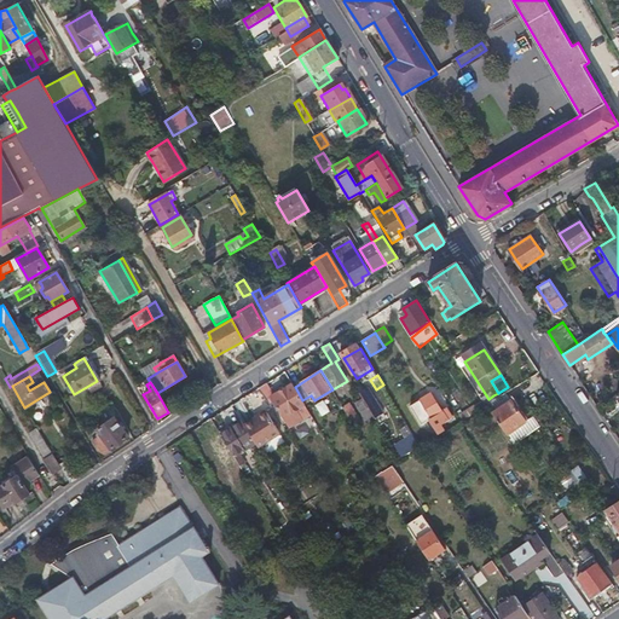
[(305,404),(302,400),(295,387),(293,383),(275,394),(267,382),(260,387),(275,410),(279,408),(285,416),(305,404)]
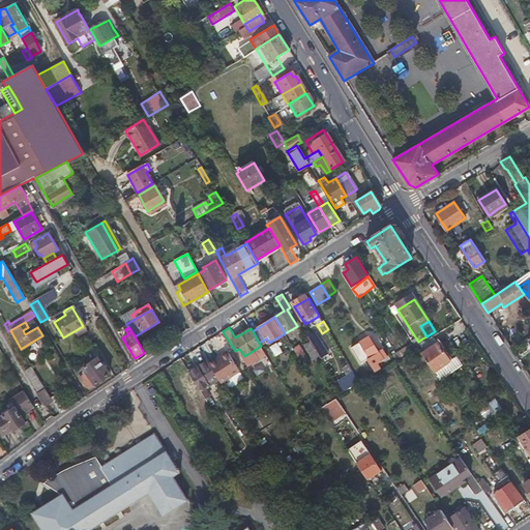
[(316,349),(319,347),(322,345),(315,333),(308,337),(314,347),(316,349)]
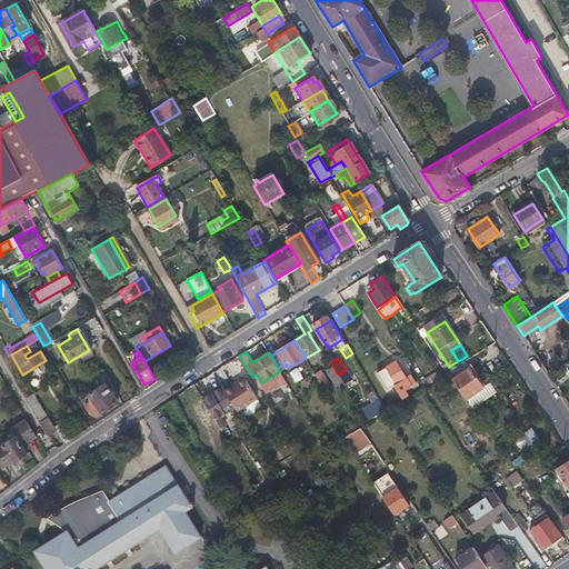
[(415,383),(409,375),(406,377),(396,361),(377,372),(387,390),(395,386),(402,399),(408,395),(405,390),(415,383)]
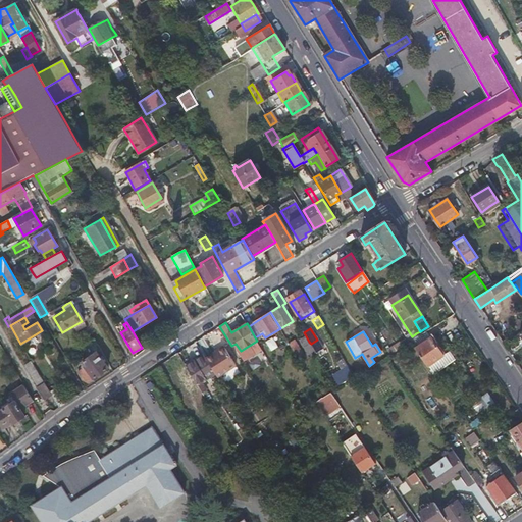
[(430,337),(425,331),(409,342),(414,349),(430,337)]
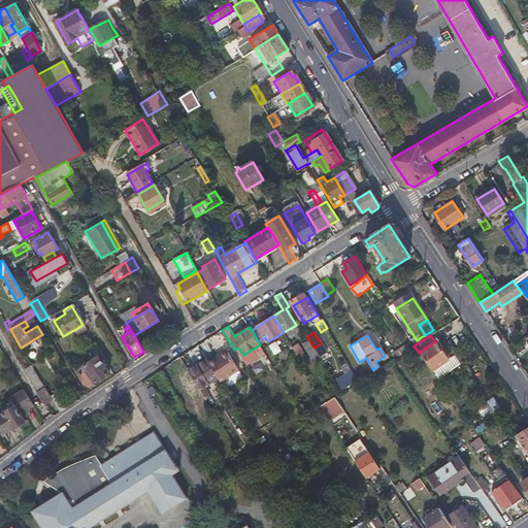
[(274,355),(282,351),(275,341),(269,345),(274,355)]
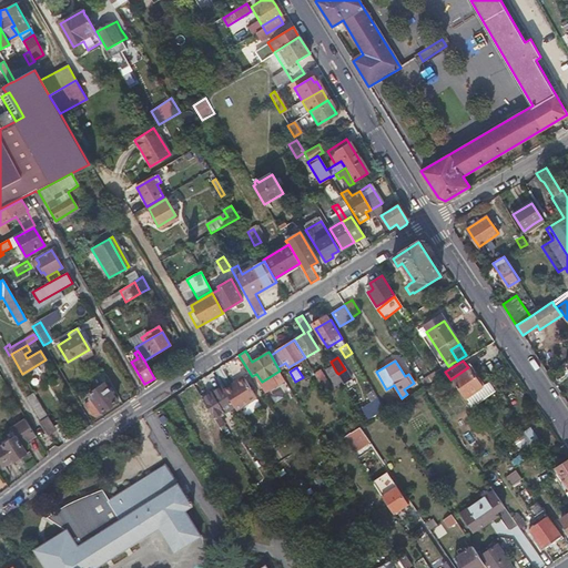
[(464,399),(473,393),(482,386),(468,367),(450,379),(464,399)]
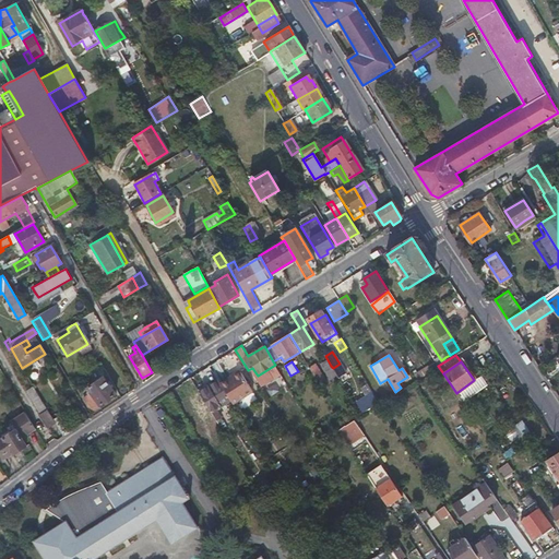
[(318,363),(310,367),(322,385),(330,382),(318,363)]
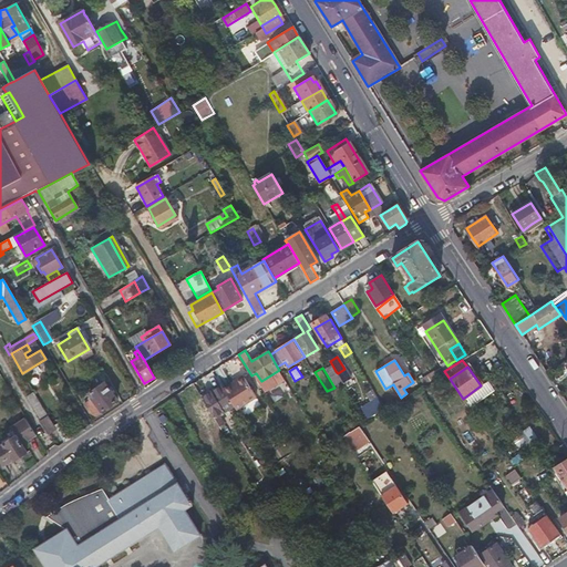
[(338,388),(343,383),(338,373),(336,371),(330,374),(338,388)]
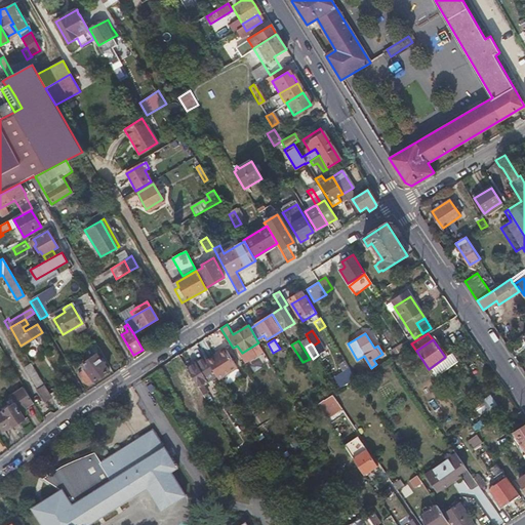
[(207,360),(213,369),(219,378),(237,367),(226,349),(207,360)]
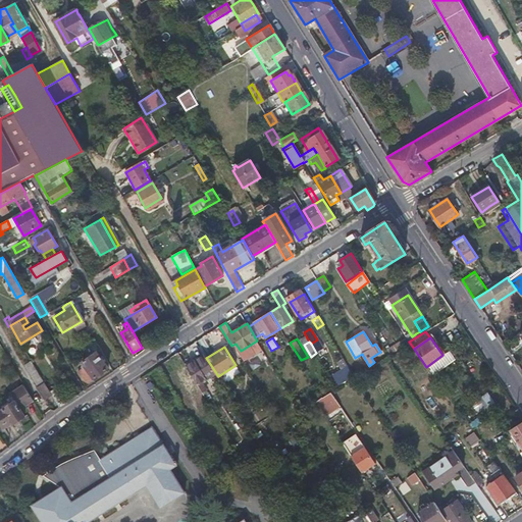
[(95,353),(88,358),(81,363),(84,366),(76,371),(87,384),(107,369),(95,353)]
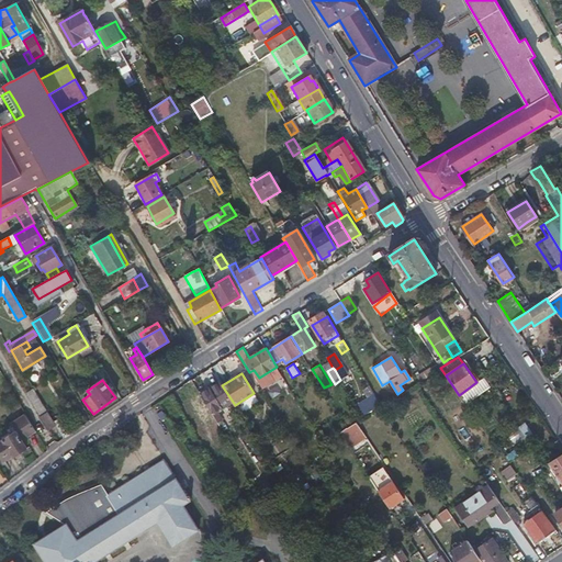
[(220,381),(200,393),(213,414),(222,408),(218,402),(228,395),(222,385),(220,381)]
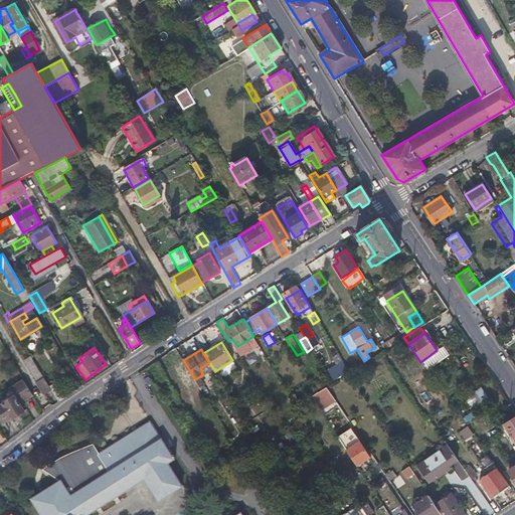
[(343,358),(327,369),(335,380),(351,370),(343,358)]
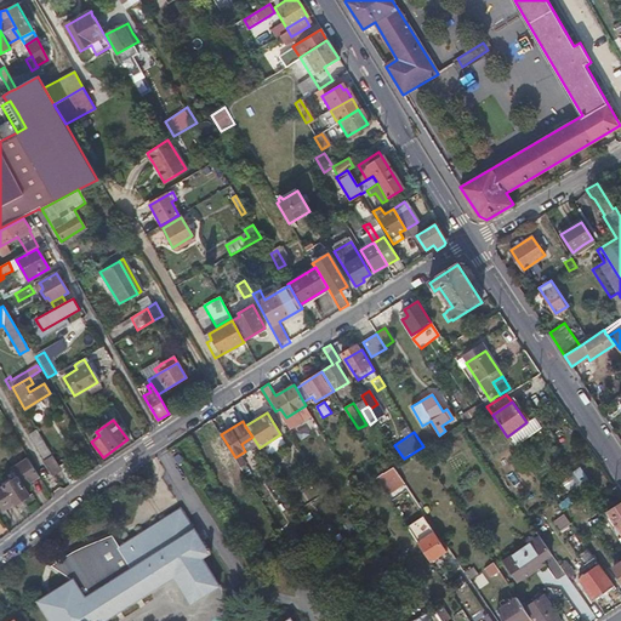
[(235,457),(221,434),(200,446),(229,494),(240,488),(231,472),(240,466),(235,457)]
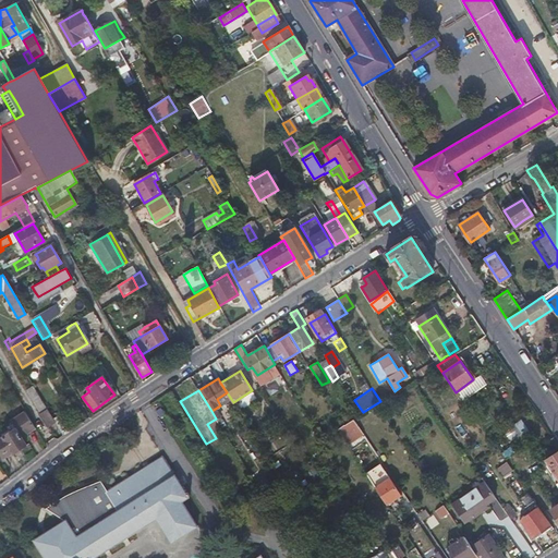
[(26,411),(25,412),(34,428),(36,427),(26,411)]
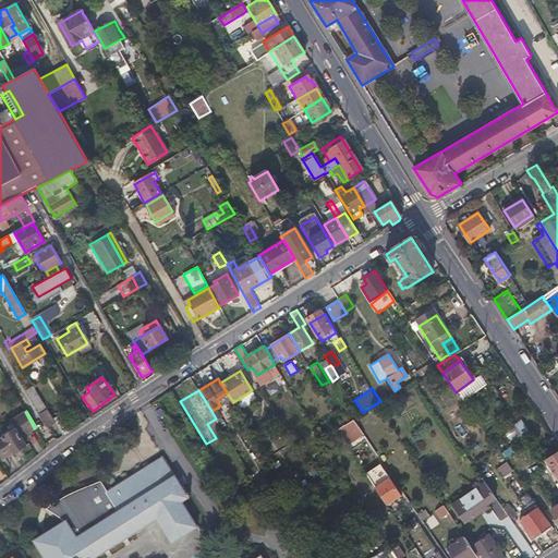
[(34,428),(25,412),(13,419),(15,422),(16,421),(24,435),(34,428)]
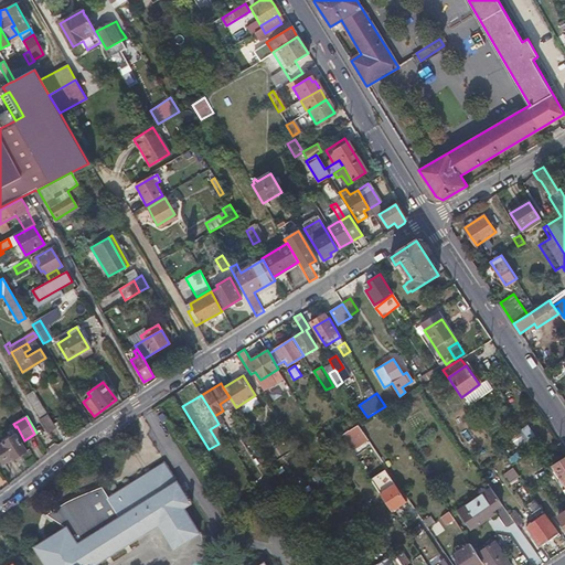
[(55,430),(52,425),(49,418),(42,423),(49,435),(55,430)]
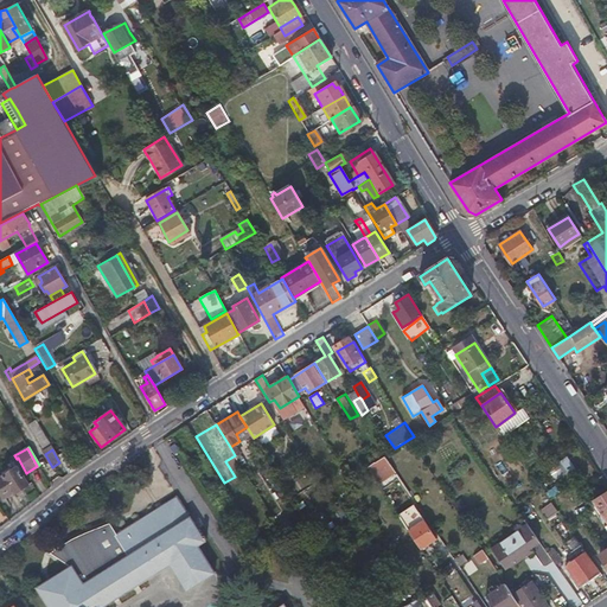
[(64,452),(56,457),(59,462),(68,474),(75,468),(64,452)]
